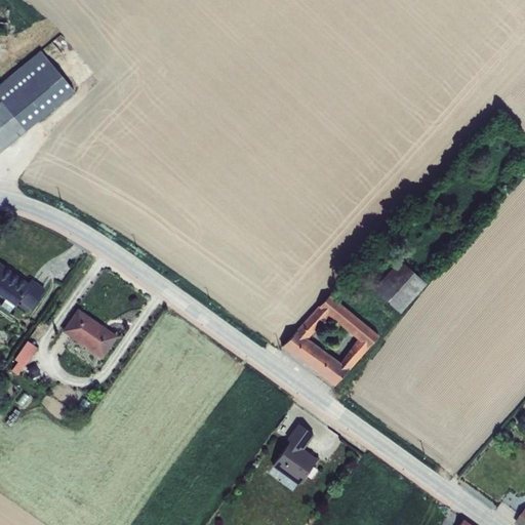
[(0,49),(7,50),(8,37),(7,36),(9,8),(0,7),(0,49)]
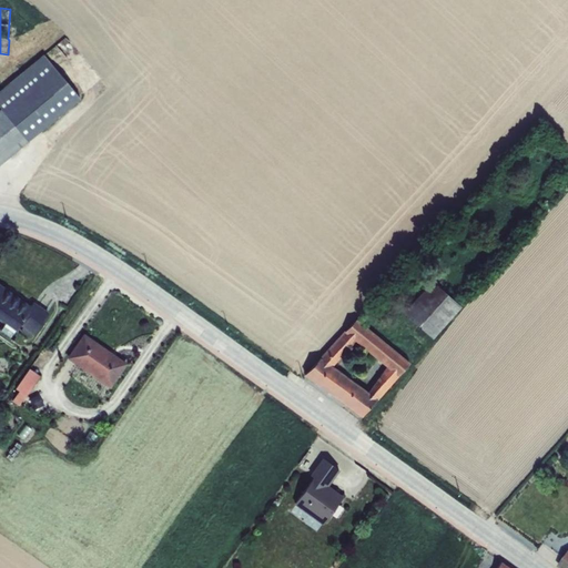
[(0,163),(81,101),(46,56),(0,91),(0,163)]
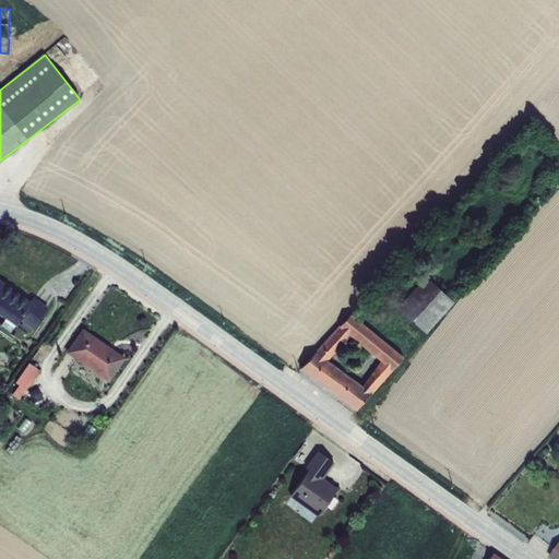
[(425,276),(397,308),(426,333),(454,302),(425,276)]
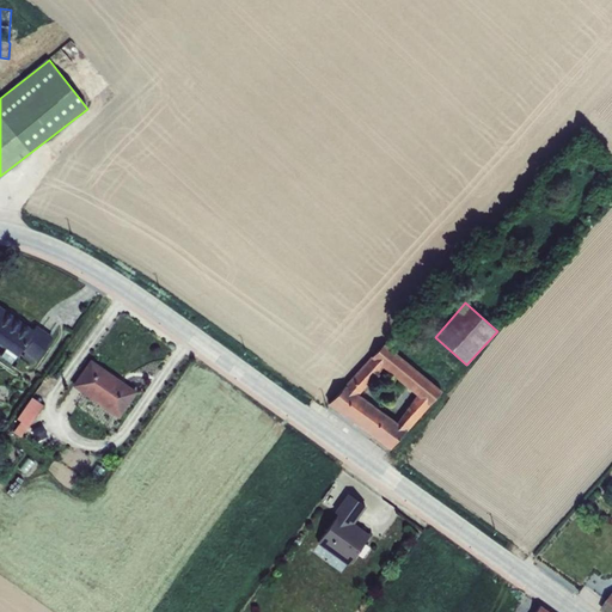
[(0,306),(0,346),(5,349),(0,355),(11,363),(17,355),(18,356),(22,350),(25,353),(22,357),(32,365),(36,360),(38,362),(54,337),(36,325),(34,330),(0,306)]
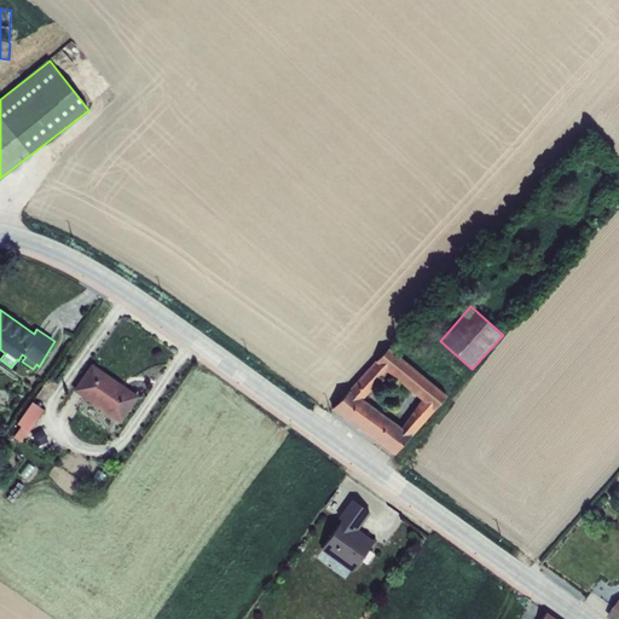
[(350,389),(363,400),(388,372),(421,400),(401,427),(411,437),(447,395),(389,347),(350,389)]
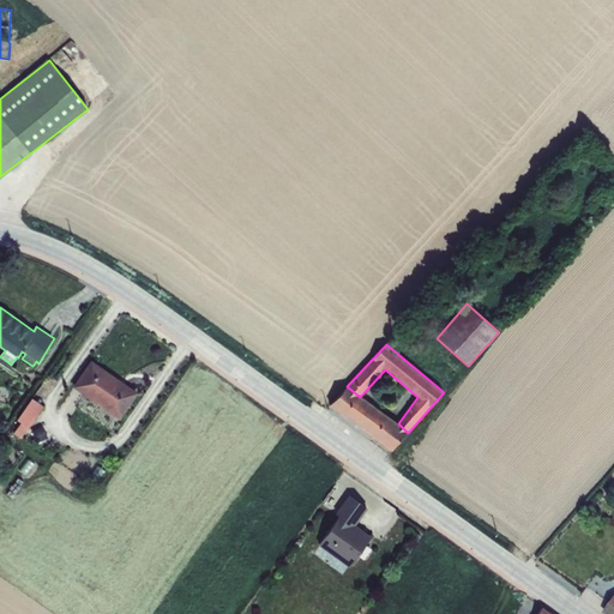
[(91,361),(72,387),(120,420),(138,393),(91,361)]
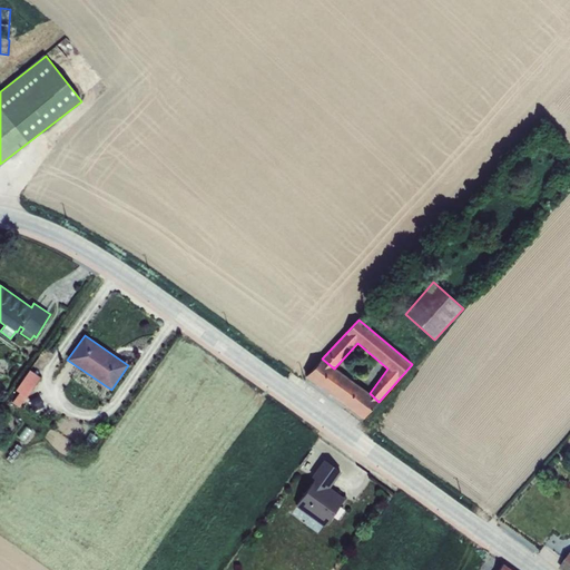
[(334,369),(322,359),(305,376),(363,419),(379,402),(370,393),(334,369)]
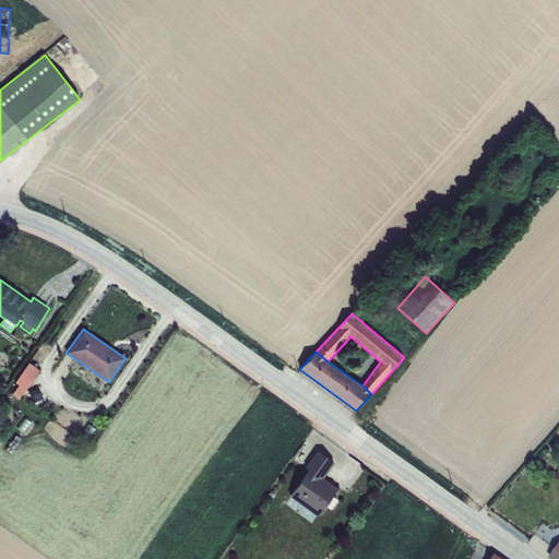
[(19,385),(12,394),(19,400),(39,370),(28,363),(14,383),(19,385)]
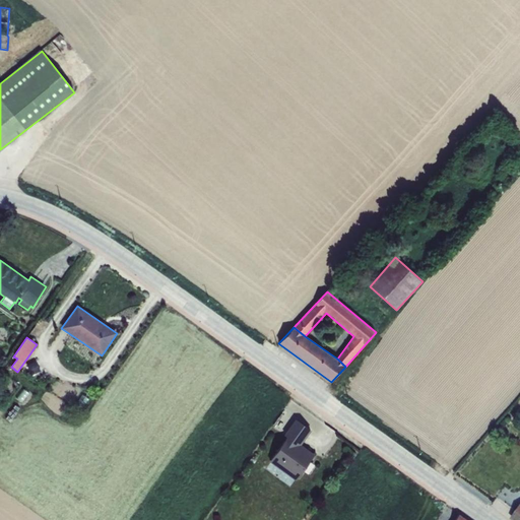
[(36,361),(26,366),(31,376),(41,371),(36,361)]
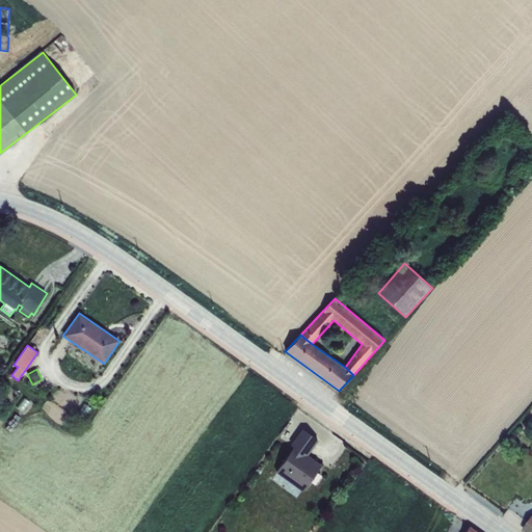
[(294,448),(276,472),(302,490),(321,466),(306,456),(317,441),(302,430),(291,446),(294,448)]
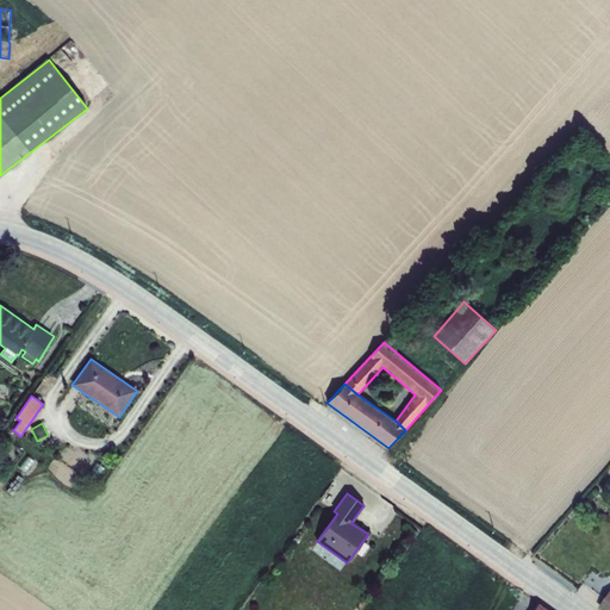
[(609,609),(609,592),(598,609),(609,609)]
